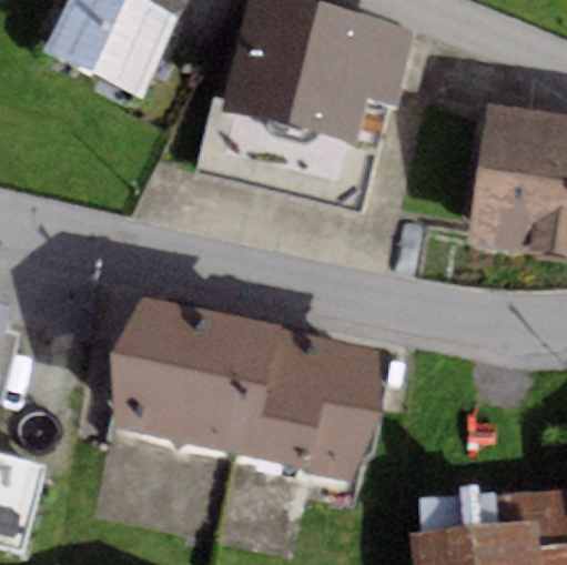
[(144,97),(186,0),(66,0),(43,52),(144,97)]
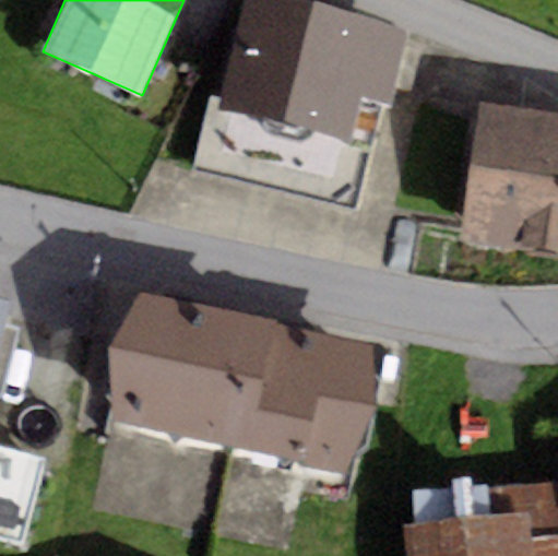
[(405,26),(301,0),(244,0),(229,61),(217,107),(349,140),(361,94),(387,101),(405,26)]
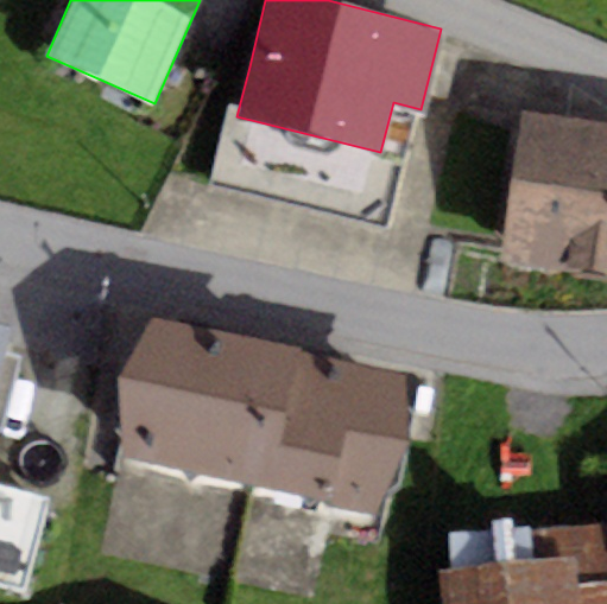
[(590,274),(606,164),(606,121),(525,109),(503,262),(590,274)]
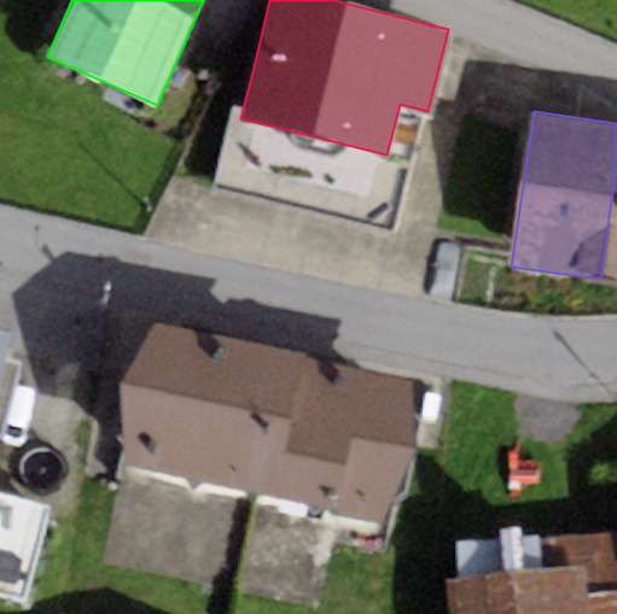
[(616,167),(600,279),(616,281),(616,167)]
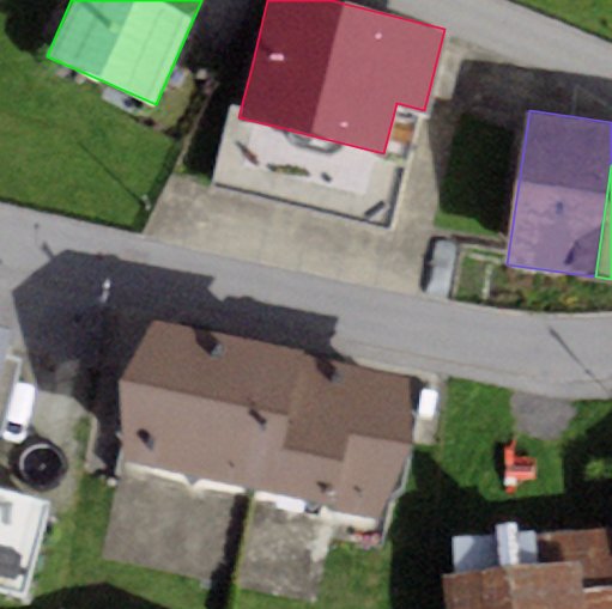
[(413,376),(150,317),(117,462),(382,519),(413,376)]
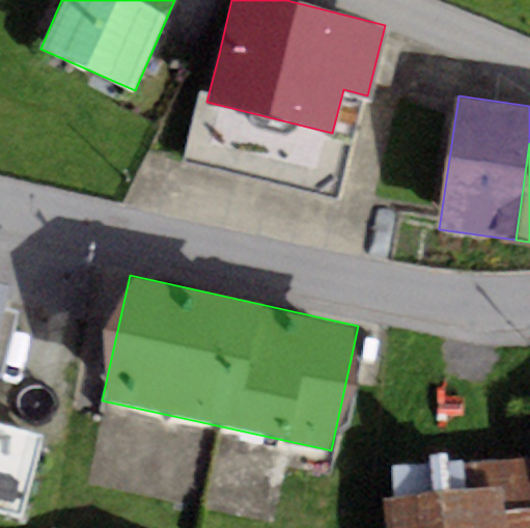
[(0,281),(0,328),(11,284),(0,281)]
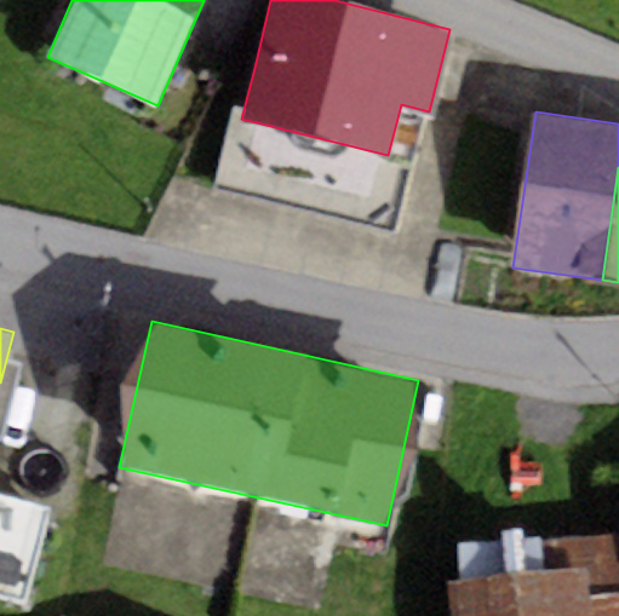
[(618,529),(458,546),(460,576),(448,577),(451,615),(618,615),(618,529)]
